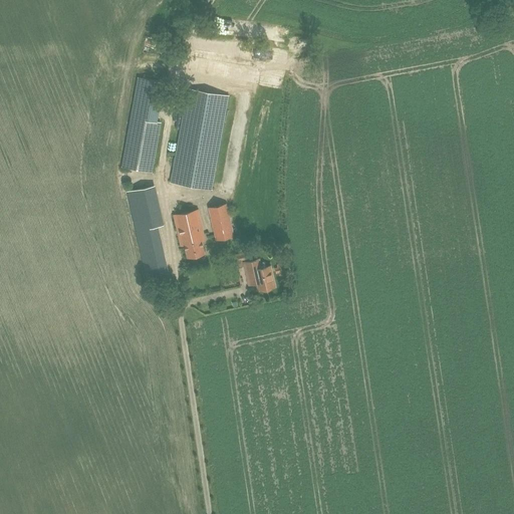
[(131,117),(157,121),(163,80),(138,76),(131,117)]
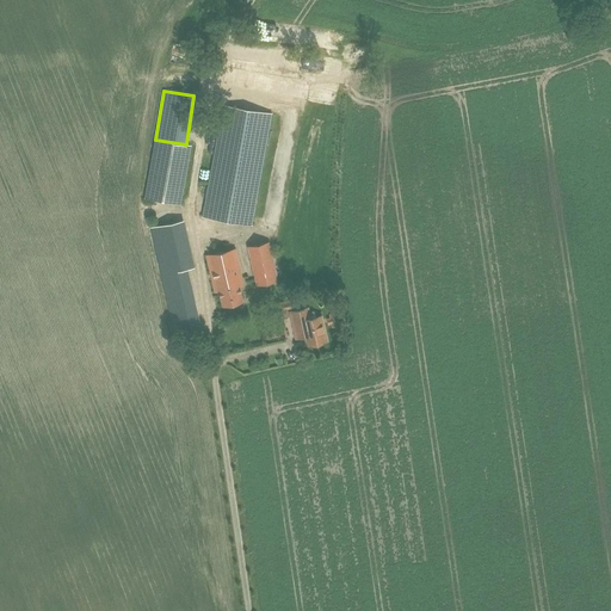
[(272,115),(222,105),(204,209),(203,217),(252,226),(253,217),(272,115)]
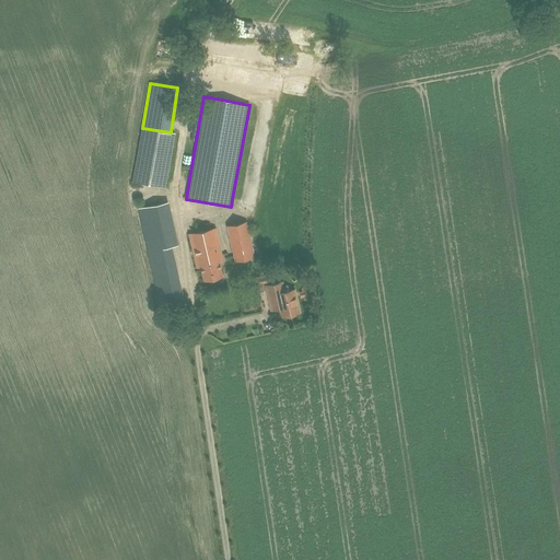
[(133,182),(165,187),(174,133),(171,132),(142,128),(133,182)]
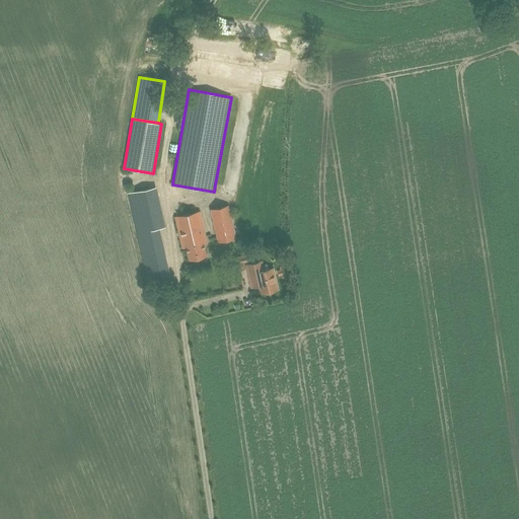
[(165,227),(155,187),(127,193),(137,233),(158,229),(165,227)]
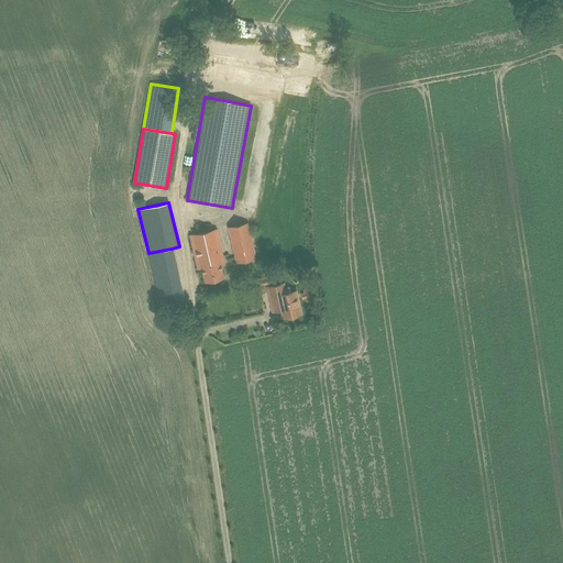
[(256,258),(249,223),(228,228),(235,263),(256,258)]
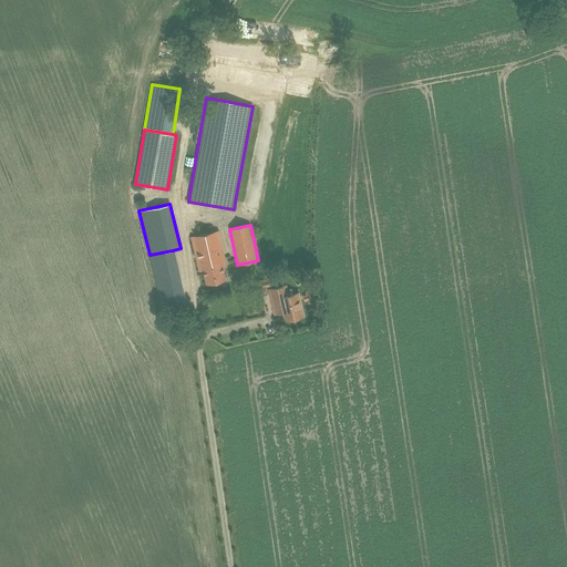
[(225,265),(217,232),(193,237),(200,270),(203,270),(206,285),(226,280),(223,266),(225,265)]
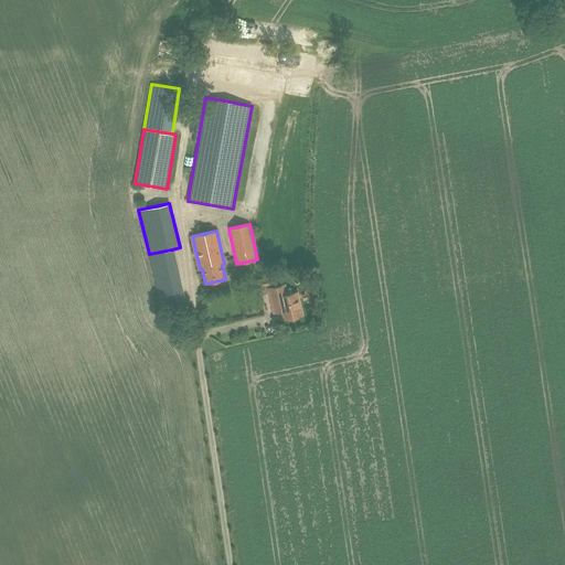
[(172,249),(149,254),(162,313),(185,308),(172,249)]
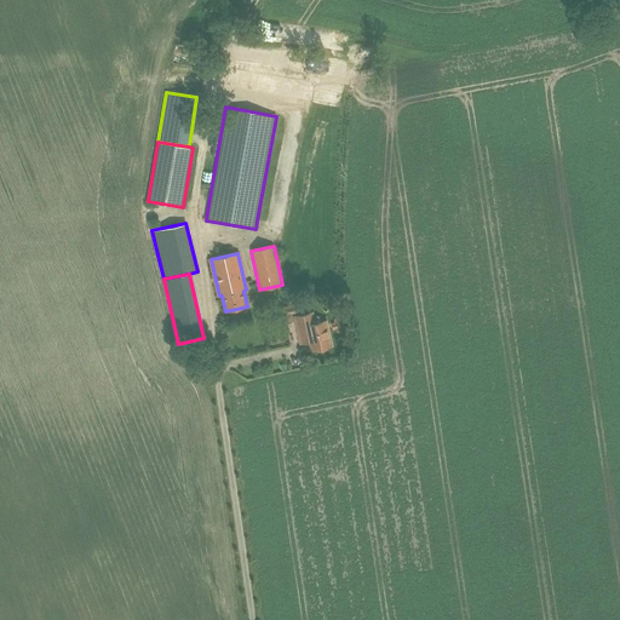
[(298,332),(300,343),(310,340),(313,350),(331,346),(326,321),(315,323),(311,313),(304,314),(294,316),(298,332)]
